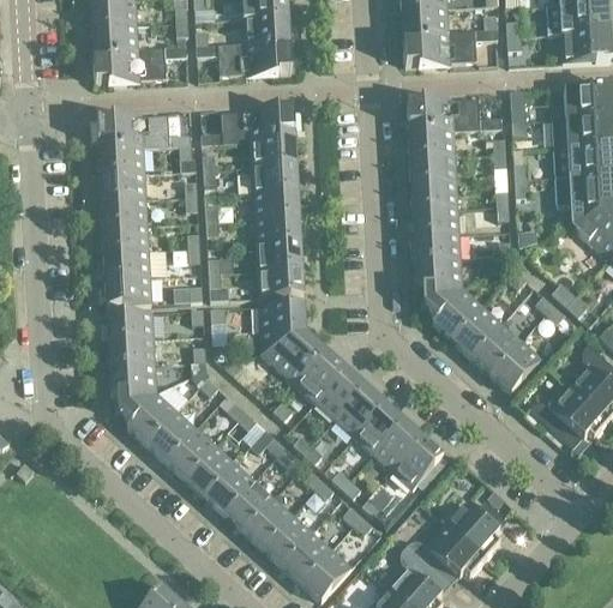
[(112,0),(90,1),(91,26),(137,24),(134,0),(112,0)]
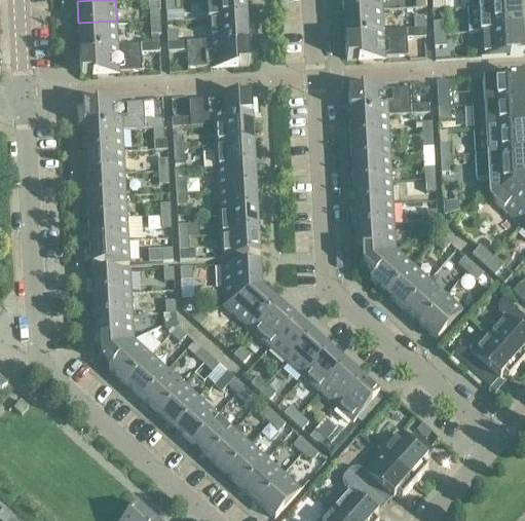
[(165,0),(166,8),(177,7),(176,0),(165,0)]
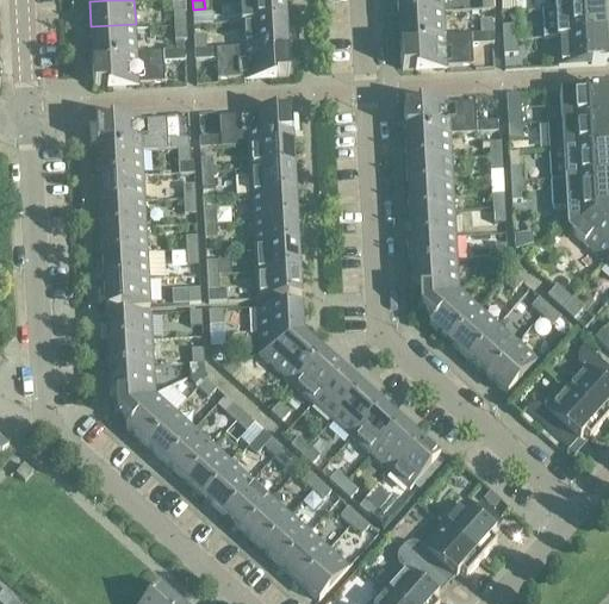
[(240,0),(242,18),(286,16),(285,0),(240,0)]
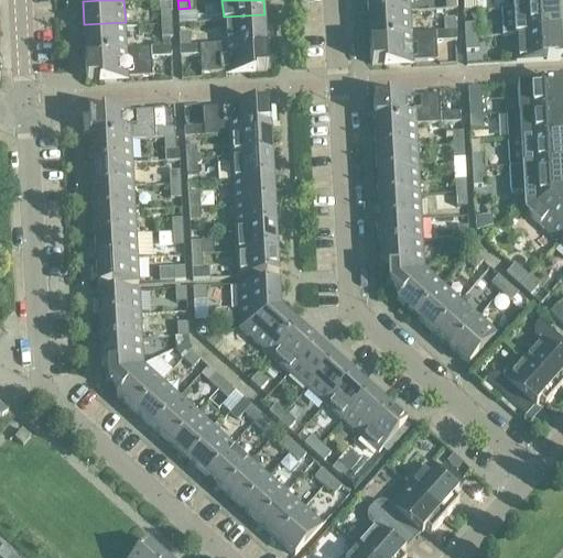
[(368,0),(369,9),(410,7),(409,0),(368,0)]
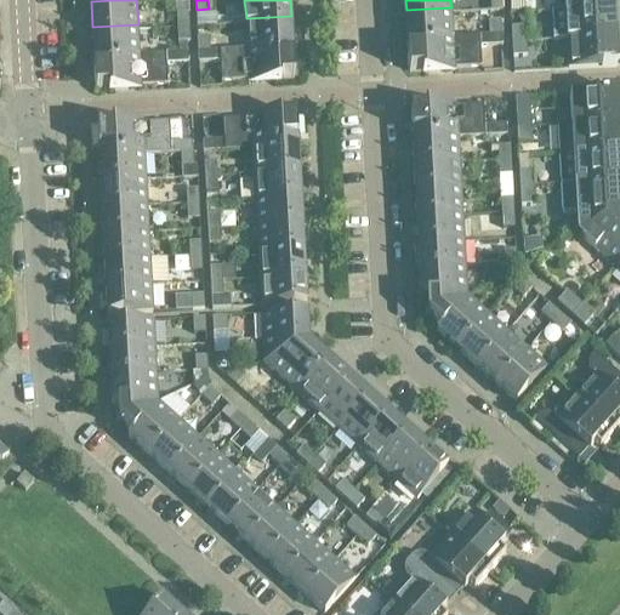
[(614,1),(566,4),(567,33),(615,30),(614,1)]
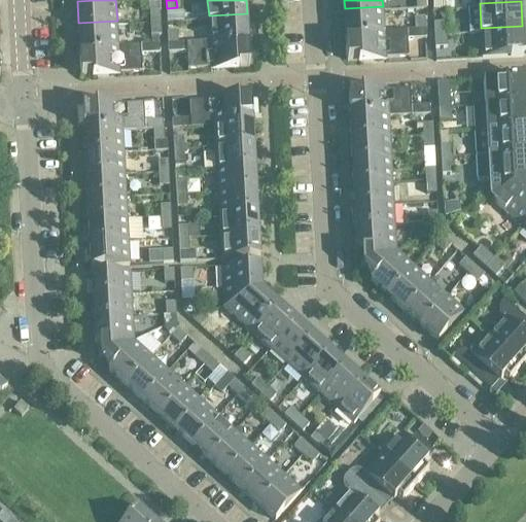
[(150,19),(161,19),(161,6),(150,7),(150,19)]
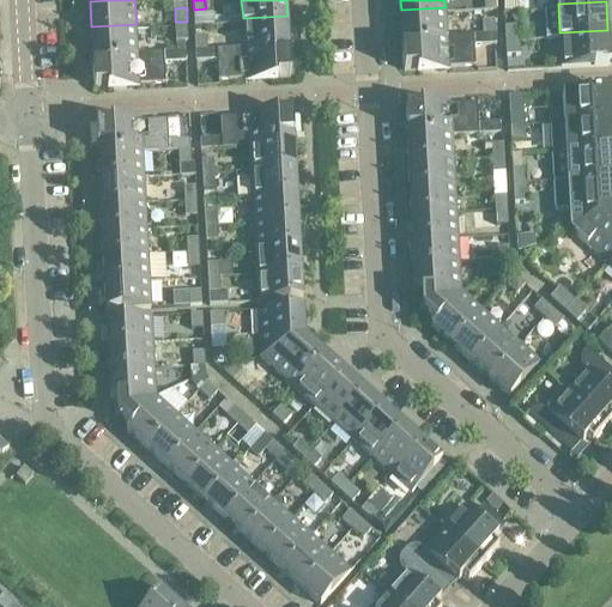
[(446,7),(401,10),(403,36),(447,34),(447,32),(446,7)]
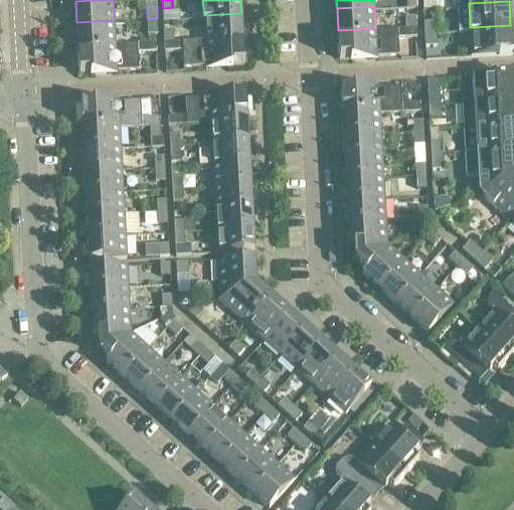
[(241,13),(204,15),(205,36),(205,37),(242,35),(241,13)]
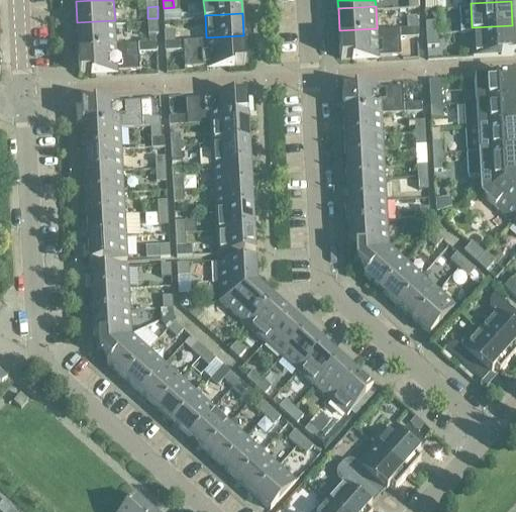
[(377,28),(339,30),(340,55),(401,52),(400,34),(418,33),(417,13),(407,13),(408,25),(377,27),(377,28)]
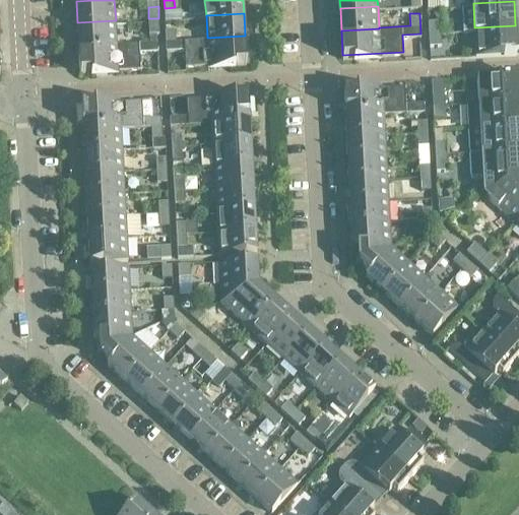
[(441,17),(429,18),(429,30),(441,29),(441,17)]
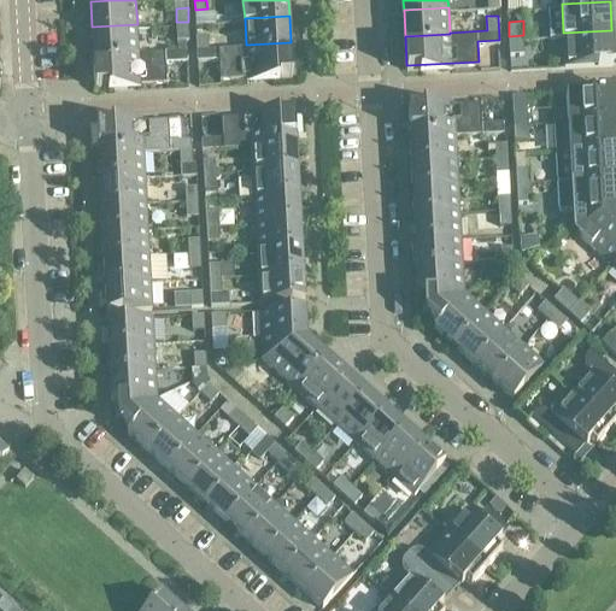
[(177,37),(187,36),(189,36),(188,22),(176,22),(177,37)]
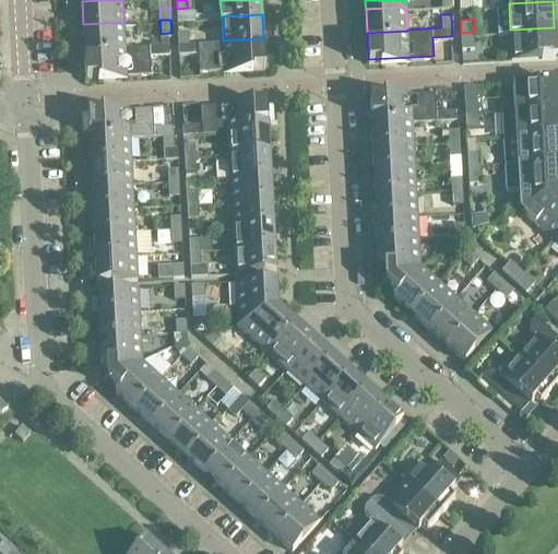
[(125,22),(83,24),(84,48),(126,46),(126,45),(125,22)]
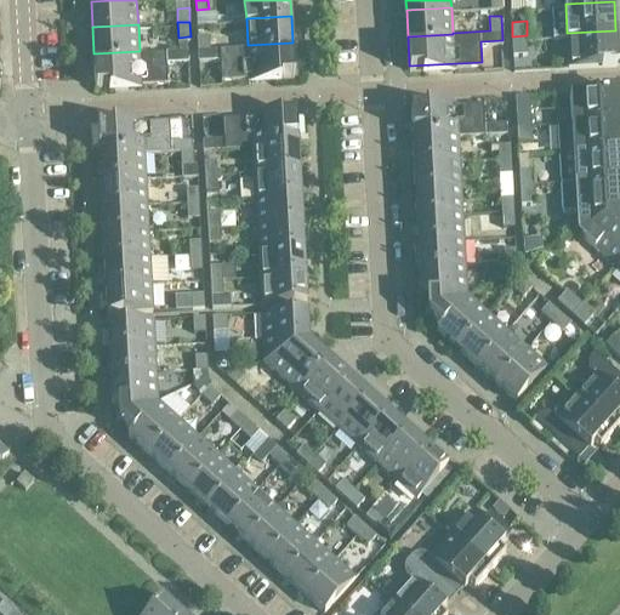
[(615,30),(567,33),(569,63),(618,61),(615,30)]
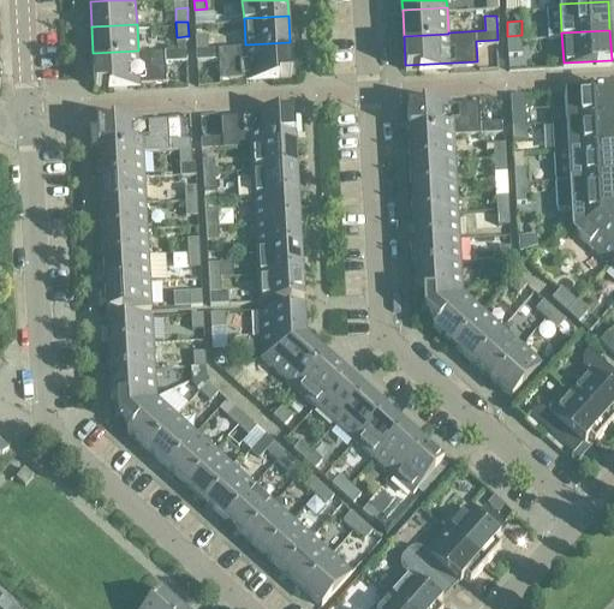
[(208,31),(196,31),(197,46),(209,46),(208,31)]
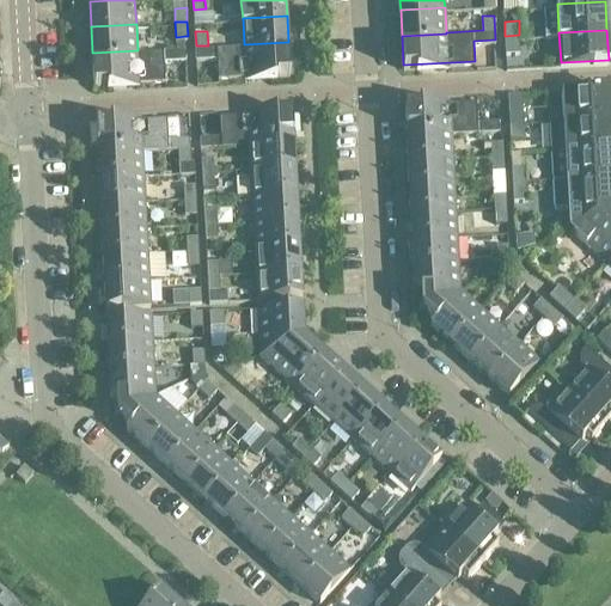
[(519,35),(505,36),(506,50),(520,49),(519,35)]
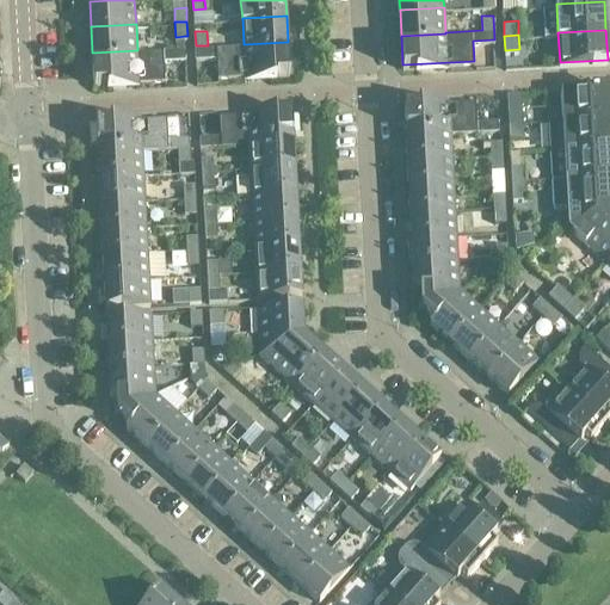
[(288,42),(244,44),(244,43),(208,45),(196,45),(196,56),(217,55),(219,75),(290,72),(288,42)]
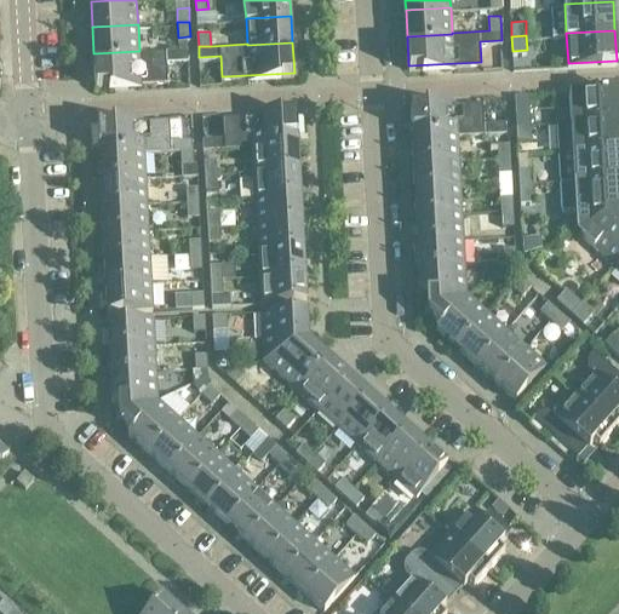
[(139,51),(93,53),(96,84),(167,80),(167,59),(188,58),(188,47),(139,50),(139,51)]
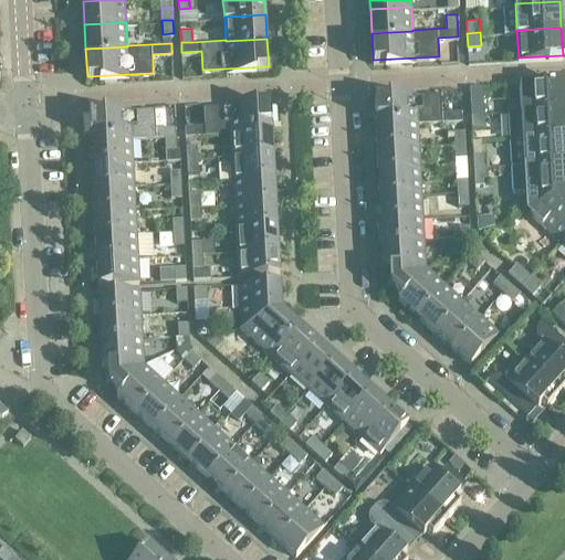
[(564,78),(520,82),(521,108),(564,106),(564,78)]
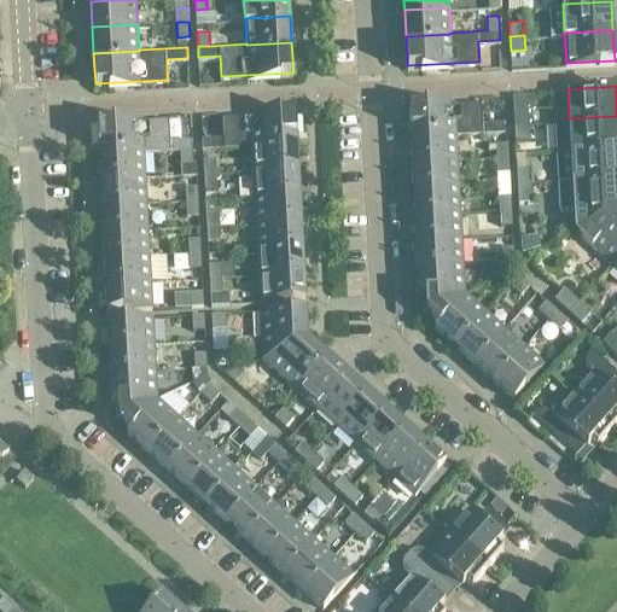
[(482,100),(429,103),(409,104),(411,134),(457,132),(457,133),(505,129),(505,120),(483,121),(482,100)]
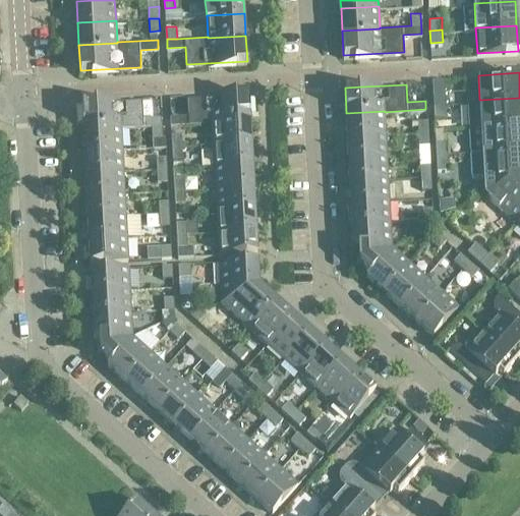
[(445,90),(432,91),(434,103),(446,102),(445,90)]
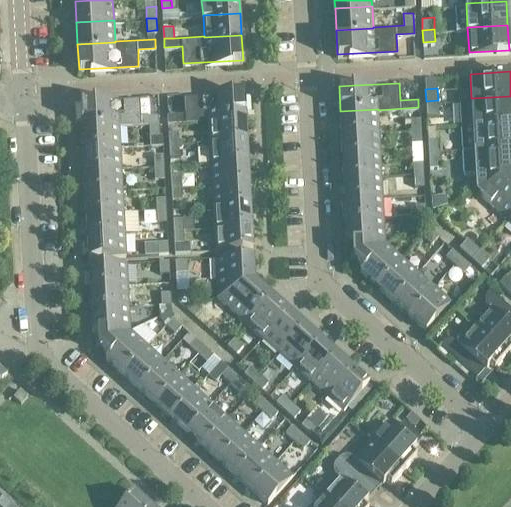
[(244,91),(206,93),(185,95),(185,112),(168,113),(168,121),(208,119),(208,118),(246,116),(244,91)]
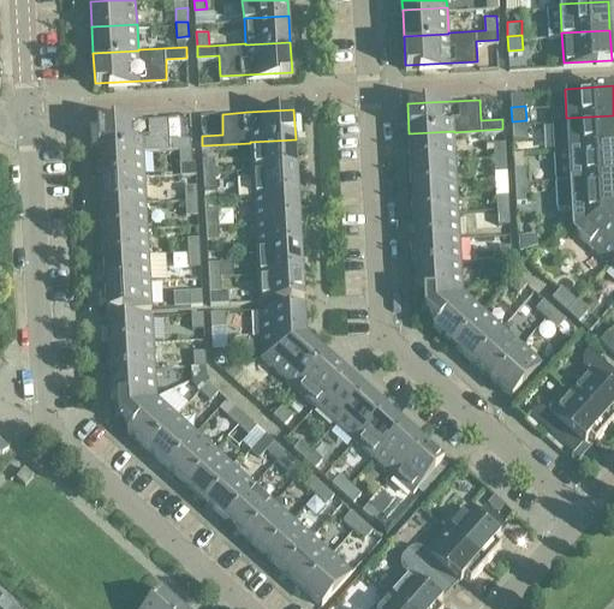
[(613,115),(566,118),(568,147),(613,144),(613,115)]
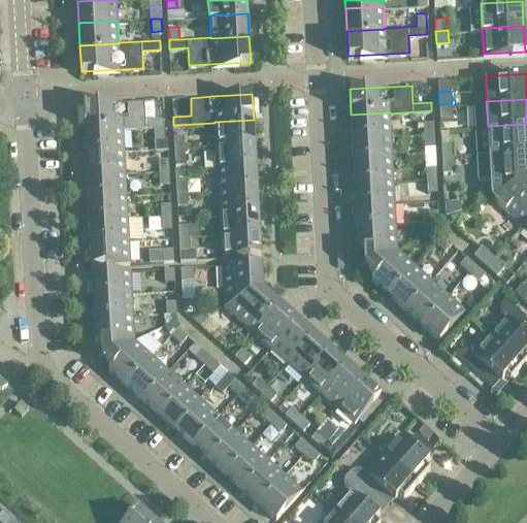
[(144,100),(100,102),(83,103),(85,130),(123,128),(154,126),(164,126),(164,117),(145,118),(144,100)]
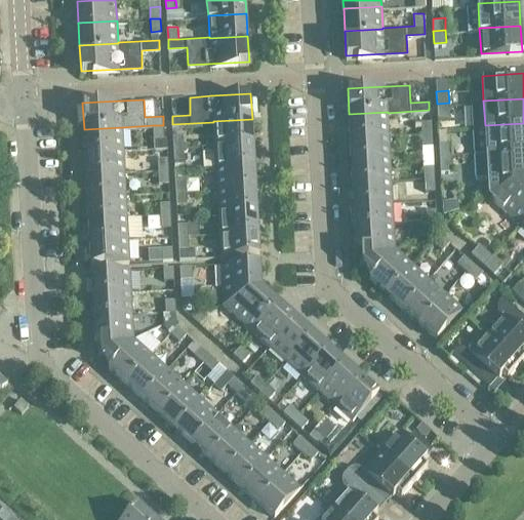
[(449,103),(437,104),(438,116),(450,115),(449,103)]
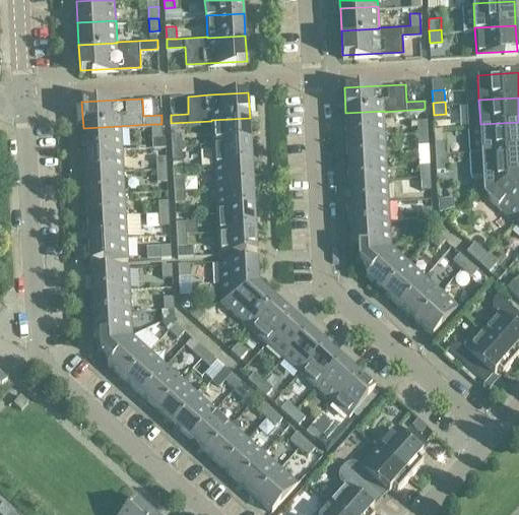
[(384,111),(345,113),(346,134),(385,132),(384,112),(384,111)]
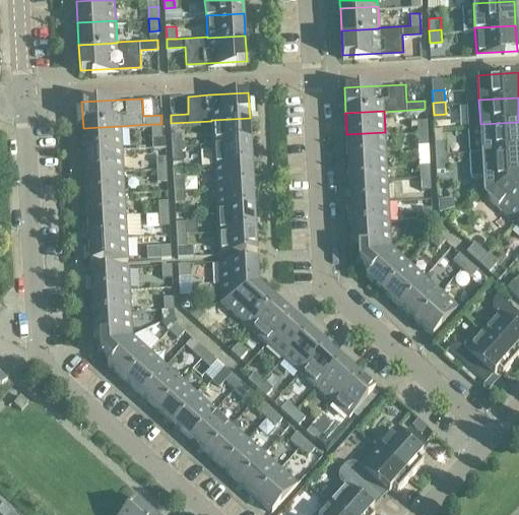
[(211,120),(211,121),(213,142),(251,140),(250,118),(211,120)]
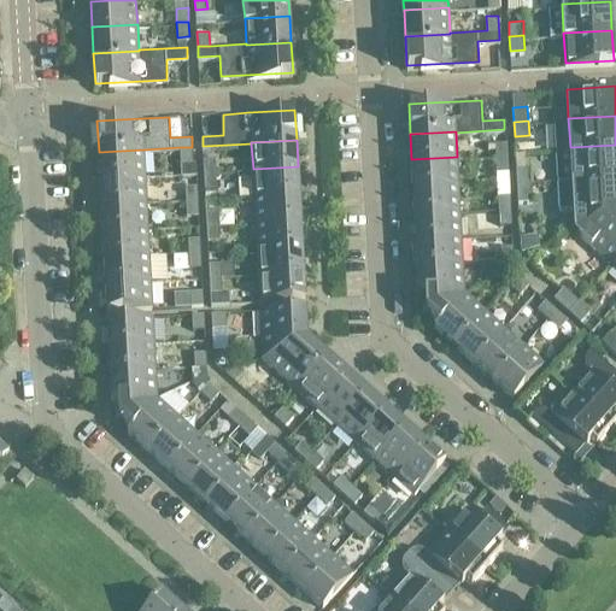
[(508,154),(508,140),(493,141),(493,156),(508,154)]
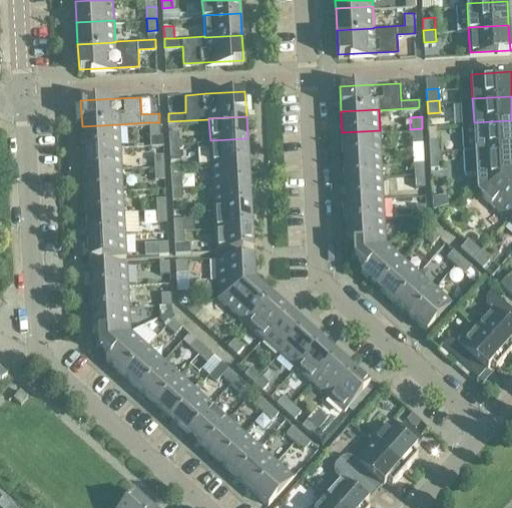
[(511,120),(474,122),(475,146),(511,144),(511,120)]
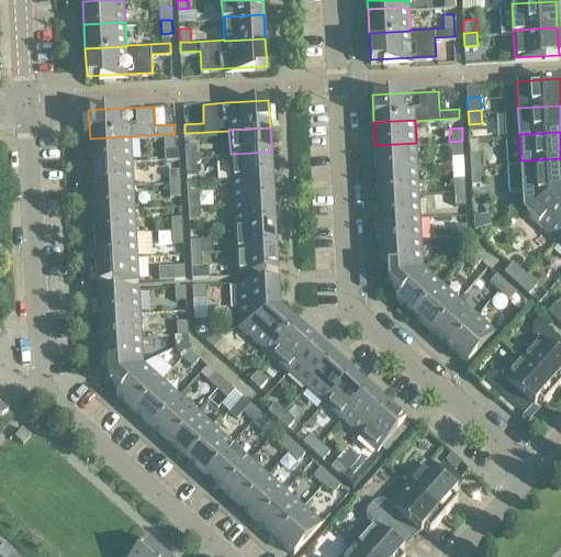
[(165,146),(176,145),(175,134),(164,134),(165,146)]
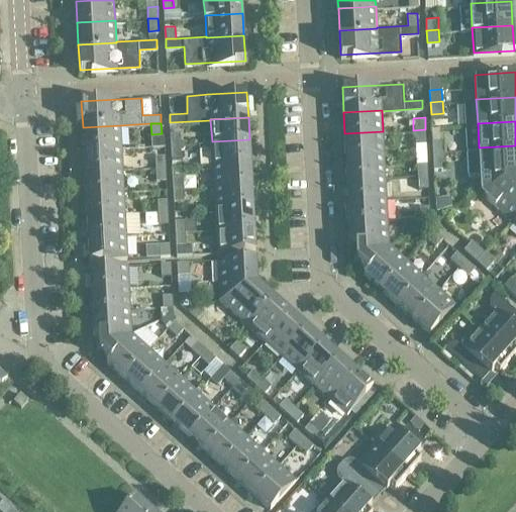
[(120,125),(83,127),(84,147),(121,145),(120,125)]
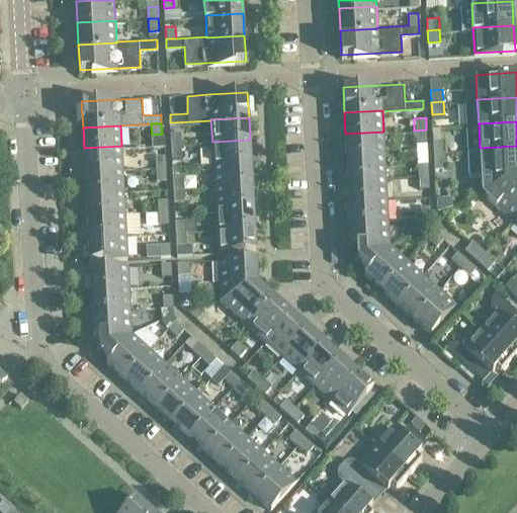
[(426,130),(414,131),(415,143),(427,142),(426,130)]
